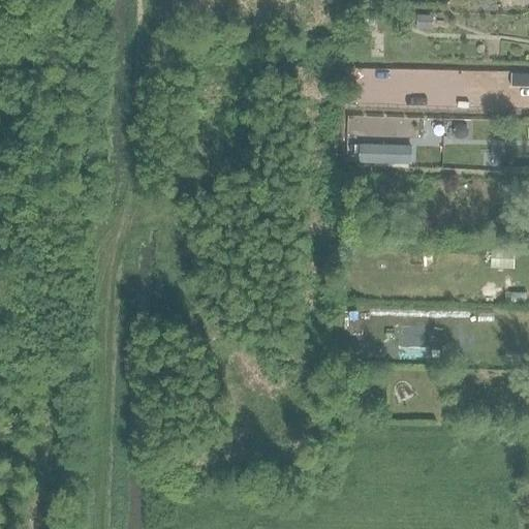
[(433,17),(417,16),(417,31),(433,31),(433,17)]
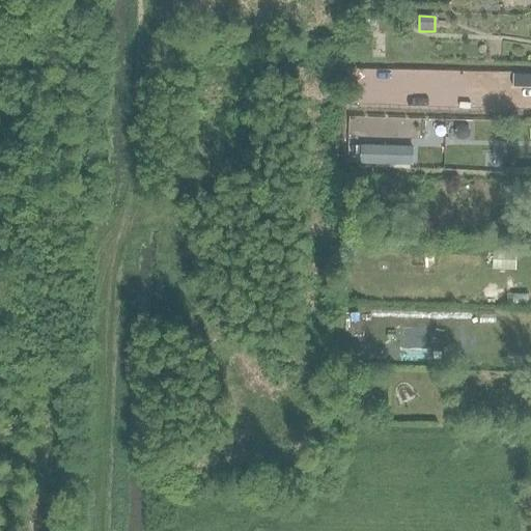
[(361,145),(360,165),(412,166),(413,147),(361,145)]
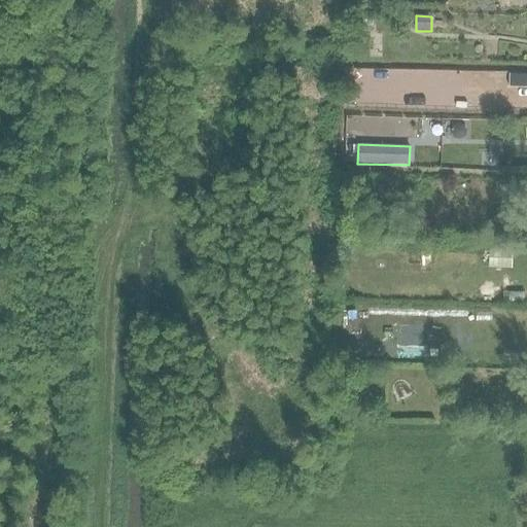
[(490,248),(490,269),(506,269),(506,248),(490,248)]
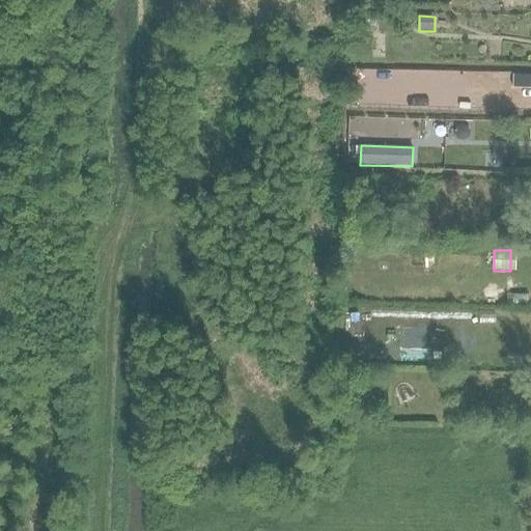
[(506,294),(506,305),(528,305),(529,295),(506,294)]
